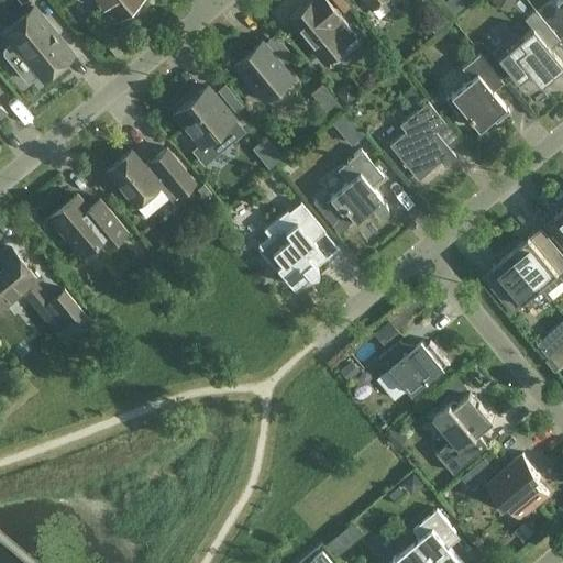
[(101,0),(117,18),(138,0),(101,0)]
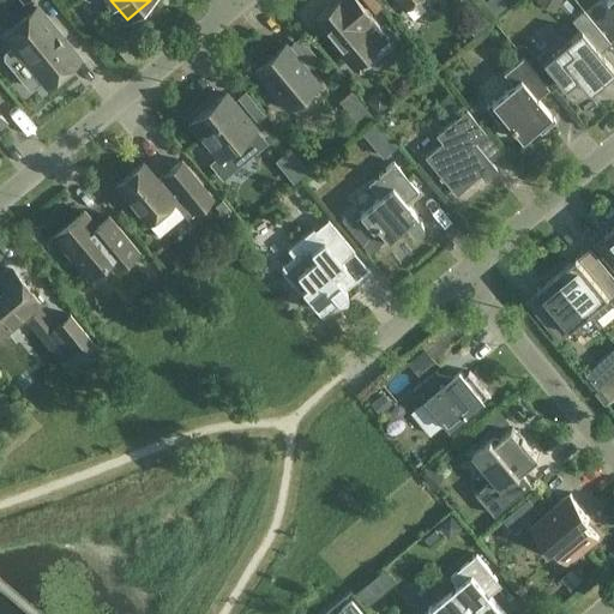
[(338,0),(314,20),(339,49),(343,46),(353,56),(368,44),(359,34),(363,30),(362,29),(374,19),(356,0),(339,0),(339,1),(338,0)]
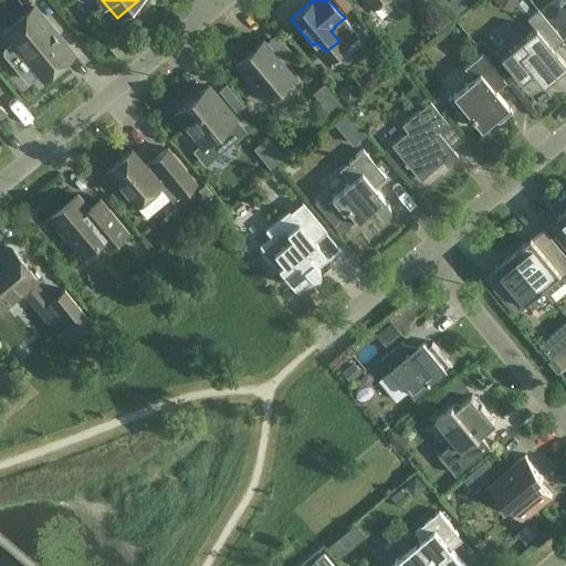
[(4,55),(27,81),(30,81),(38,74),(39,74),(43,80),(74,54),(59,37),(58,38),(51,31),(52,30),(32,7),(2,33),(11,44),(4,51),(4,55)]
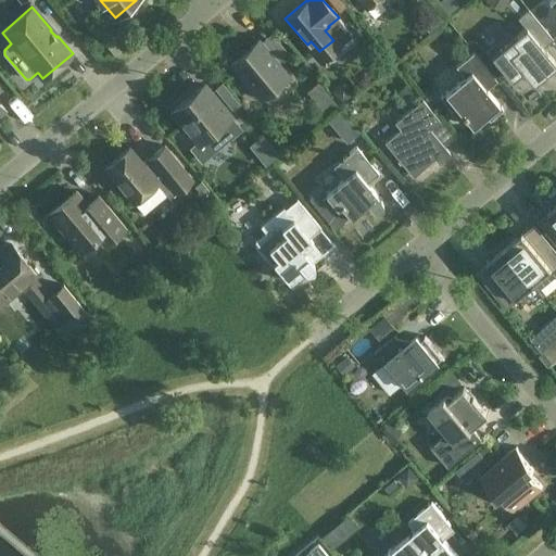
[(512,80),(522,71),(533,84),(555,64),(555,63),(543,48),(553,39),(528,9),(517,19),(526,27),(513,37),(508,32),(485,50),(512,80)]
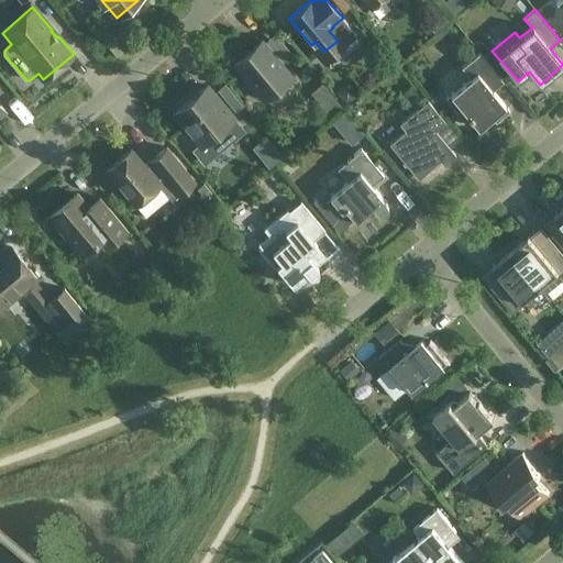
[(264,100),(266,98),(268,100),(272,102),(277,102),(282,101),(284,97),(285,91),(283,87),(282,86),(293,77),(262,40),(233,64),(264,100)]
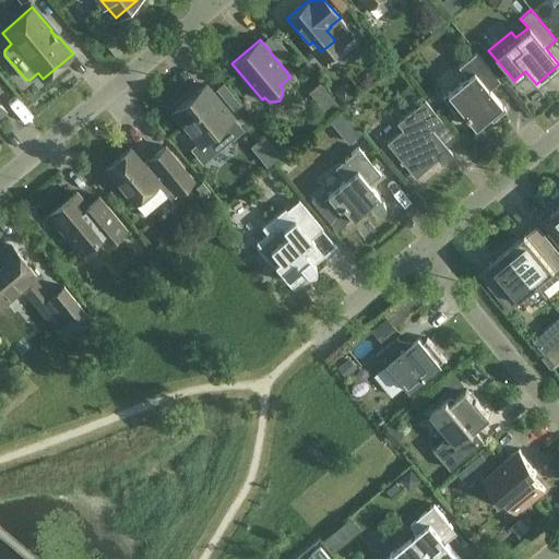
[(459,107),(475,127),(488,116),(491,120),(506,109),(485,84),(496,75),(476,52),(459,67),(466,78),(442,97),(453,110),(459,107)]
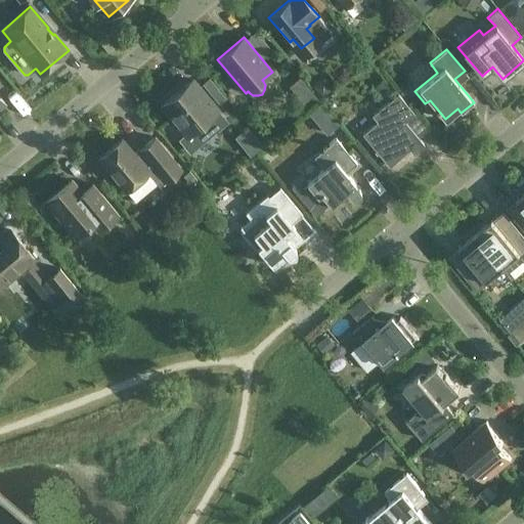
[(227,121),(192,80),(162,105),(186,134),(180,139),(190,151),(227,121)]
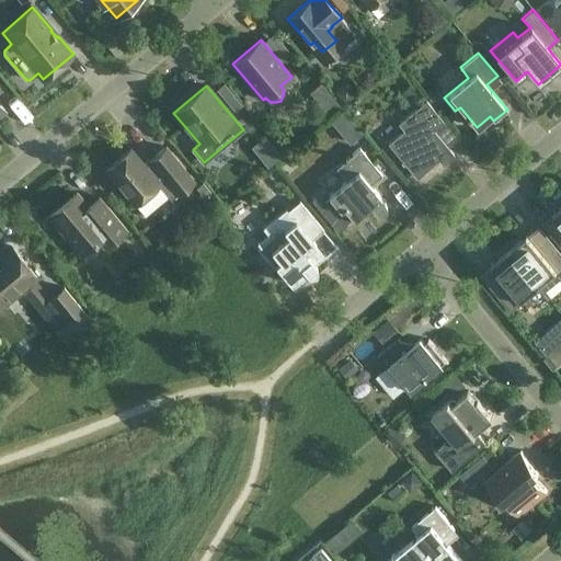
[(388,144),(416,178),(433,164),(431,161),(436,157),(442,163),(454,153),(434,129),(444,121),(426,100),(398,123),(403,130),(388,144)]
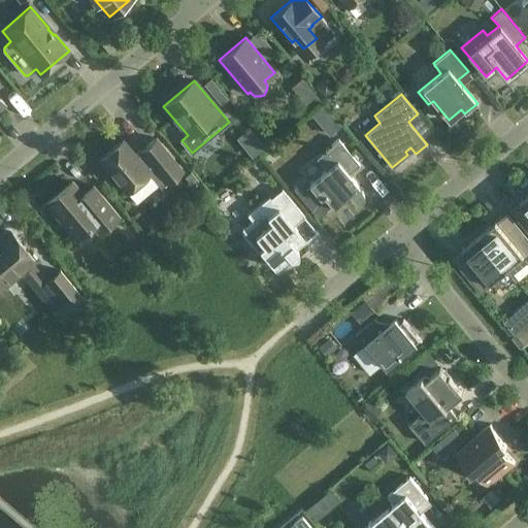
[(123,139),(100,159),(127,192),(128,191),(133,197),(136,199),(139,198),(141,198),(159,184),(162,187),(164,185),(164,186),(183,170),(157,138),(136,156),(123,139)]
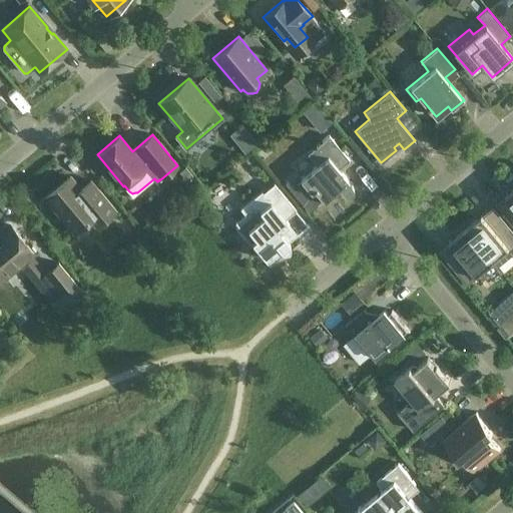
[(317,165),(301,178),(298,173),(286,183),(310,211),(323,200),(324,200),(339,188),(344,193),(345,194),(347,195),(348,195),(350,194),(352,193),(352,192),(353,192),(354,190),(354,189),(354,188),(354,187),(353,186),(353,185),(339,169),(350,160),(329,135),(307,153),(317,165)]
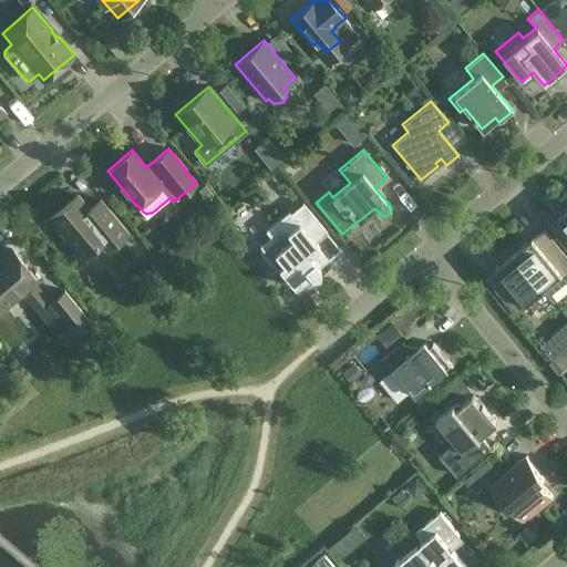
[(93,210),(92,210),(89,209),(78,195),(50,218),(81,256),(99,243),(105,250),(127,233),(101,199),(100,200),(104,206),(95,213),(93,210)]
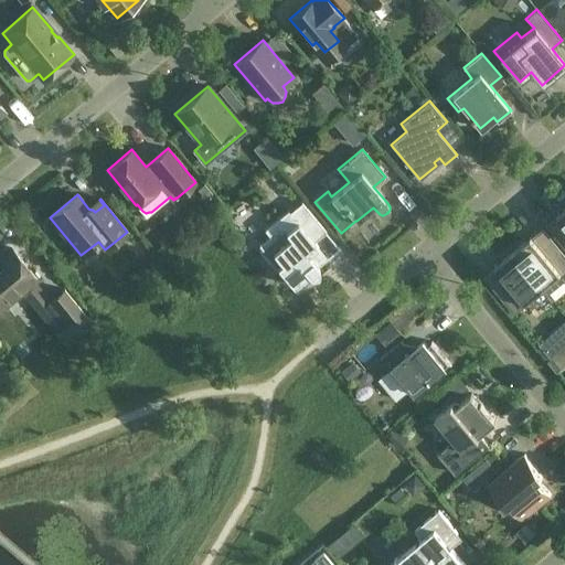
[(289,281),(294,286),(308,274),(310,276),(313,277),(316,276),(318,274),(319,272),(319,269),(319,268),(318,266),(321,263),(311,252),(318,246),(313,242),(326,231),(301,202),(300,203),(305,208),(294,216),(288,210),(265,230),(270,236),(260,244),(259,243),(258,244),(269,257),(274,253),(281,263),(277,266),(281,272),(279,273),(288,283),(289,281)]
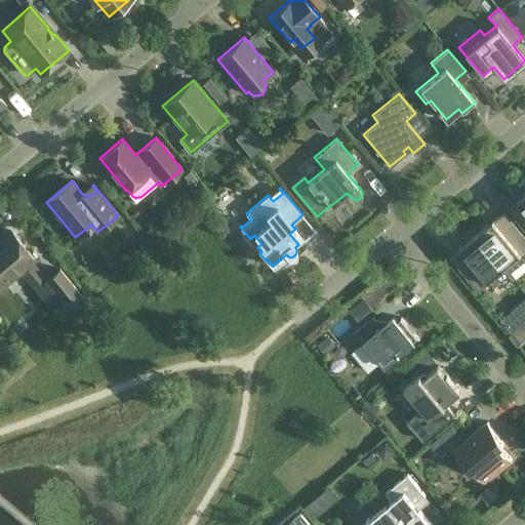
[(524,194),(518,200),(520,202),(511,209),(524,227),(524,194)]
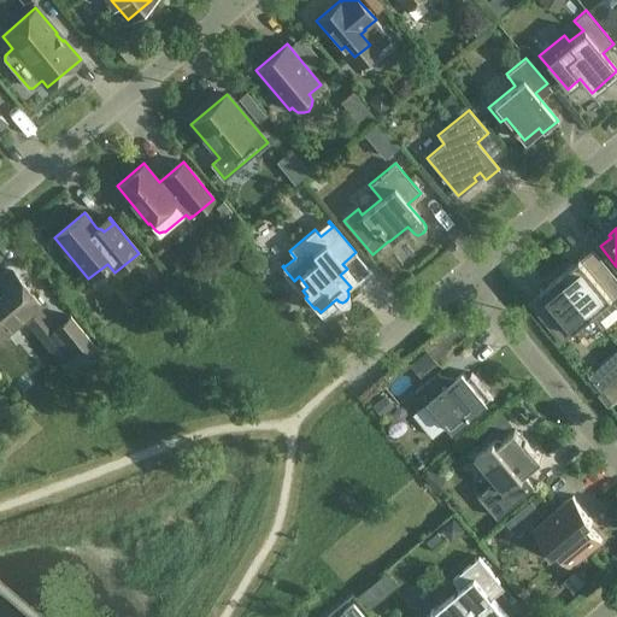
[(581,258),(560,275),(598,319),(616,303),(616,280),(593,252),(582,260),(581,258)]
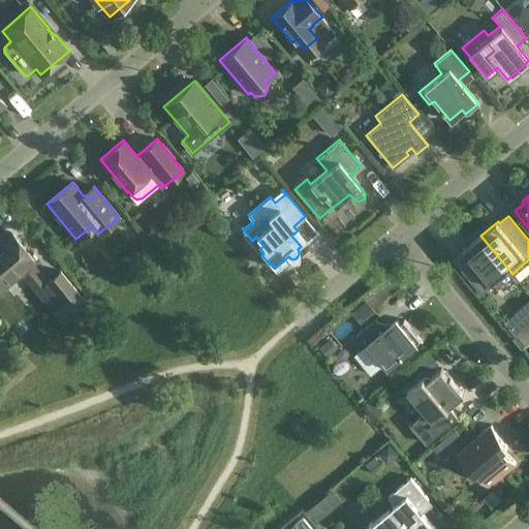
[(0,290),(35,261),(11,232),(0,242),(0,290)]
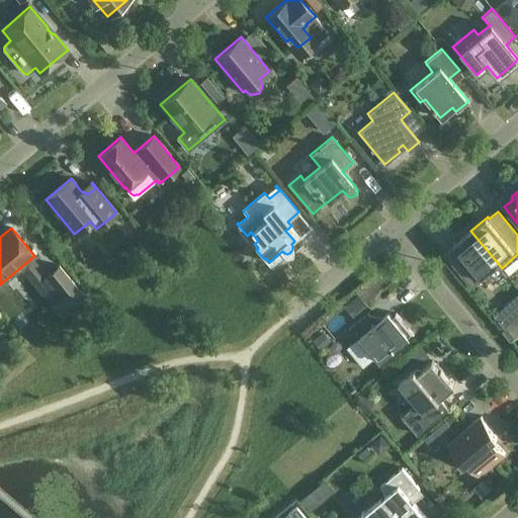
[(502,268),(470,231),(454,244),(455,246),(446,254),(472,284),(498,264),(502,268)]
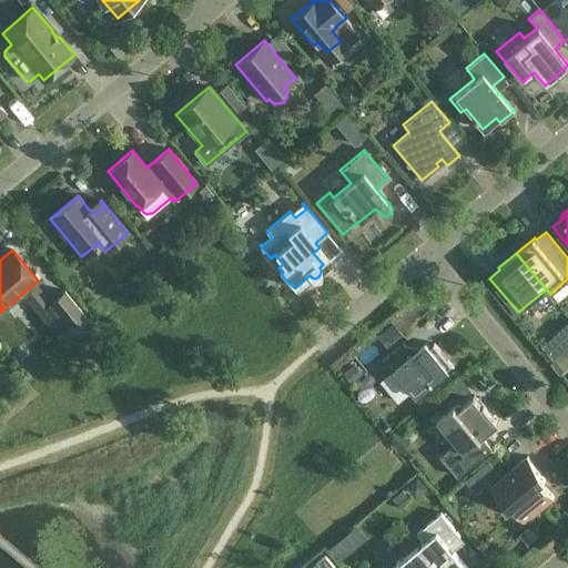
[(64,292),(50,303),(75,334),(90,322),(64,292)]
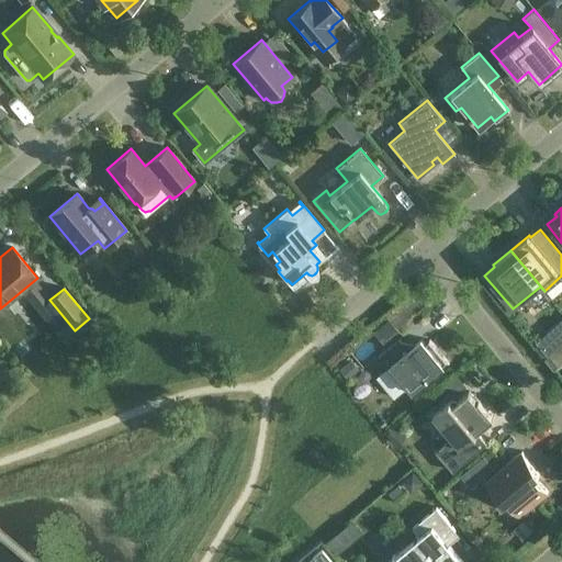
[(406,389),(411,385),(414,390),(447,362),(450,366),(450,364),(430,340),(426,344),(422,339),(409,350),(400,338),(379,356),(406,389)]
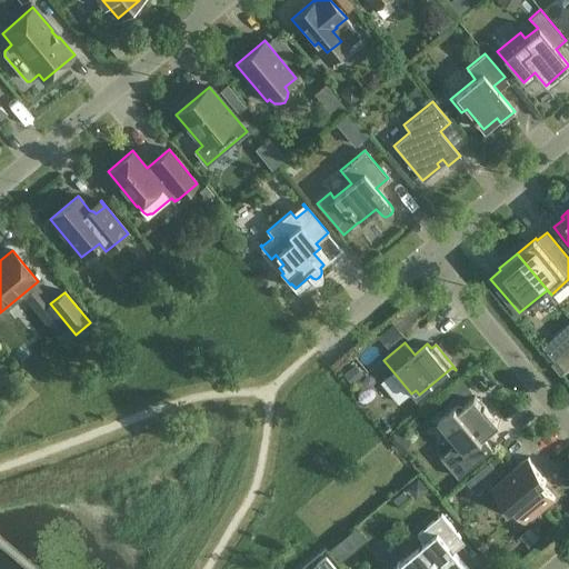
[(568,348),(557,359),(566,369),(568,366),(568,348)]
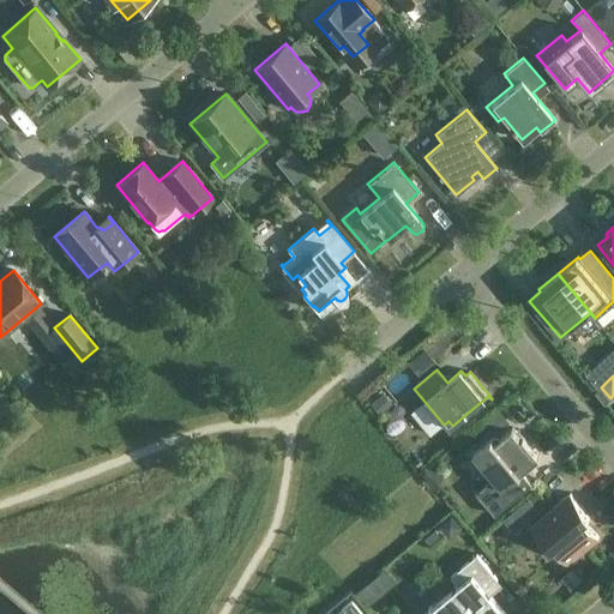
[(476,493),(495,516),(533,485),(522,473),(541,457),(524,437),(522,439),(513,428),(497,441),(493,437),(474,452),(495,477),(476,493)]
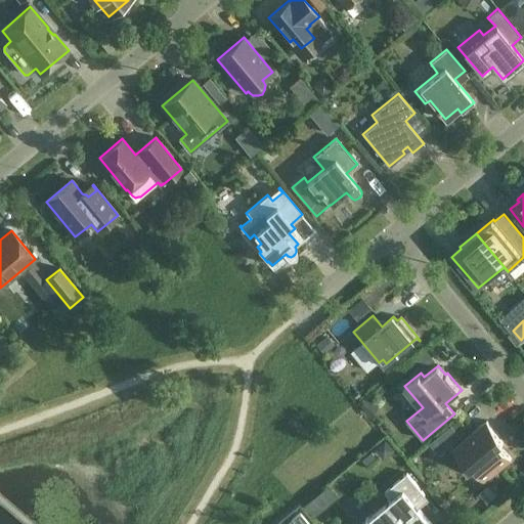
[(473,467),(485,481),(512,460),(499,445),(504,441),(487,421),(453,449),(470,470),(473,467)]
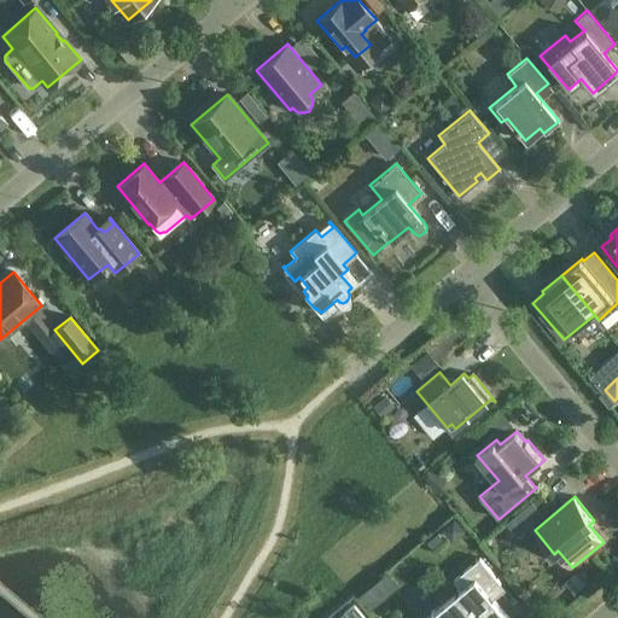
[(509,617),(489,593),(501,583),(481,558),(455,579),(462,589),(436,611),(435,608),(432,611),(433,613),(427,617),(509,617)]
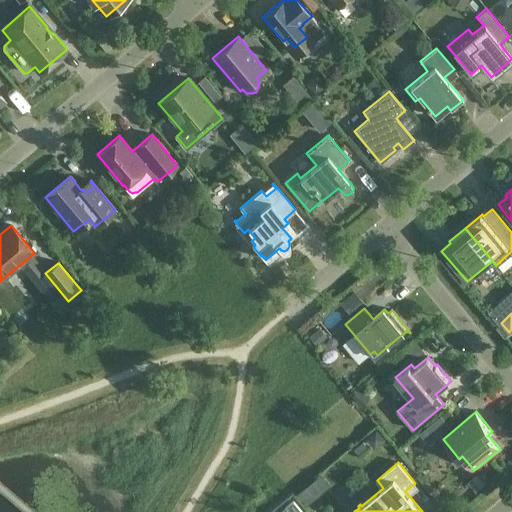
[(304,511),(294,500),(279,511),(304,511)]
